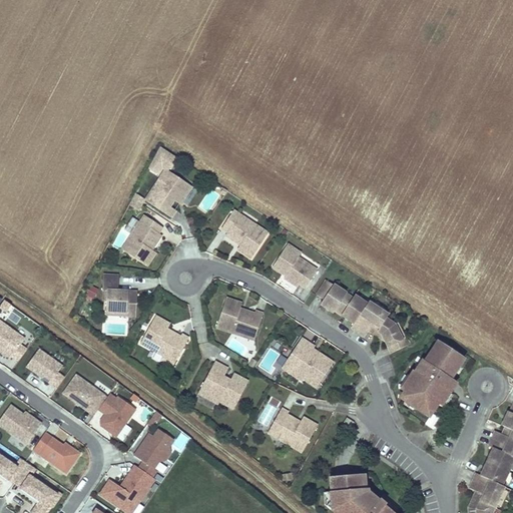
[(191,184),(166,168),(145,199),(171,216),(176,208),(169,204),(175,195),(182,199),(191,184)]
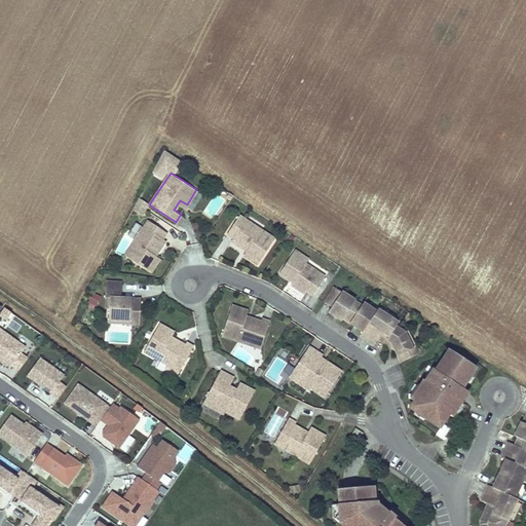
[(139,197),(132,210),(142,215),(149,203),(139,197)]
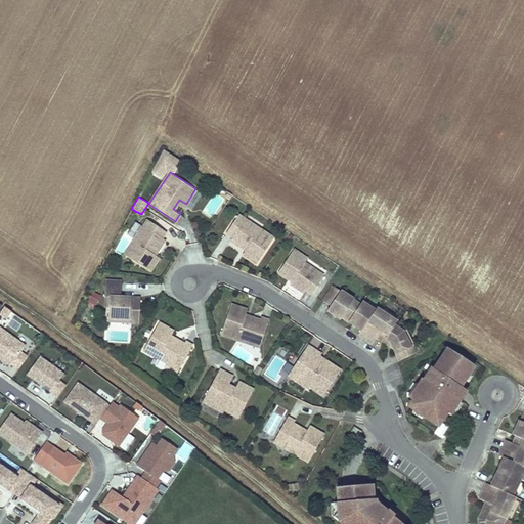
[(246,218),(239,213),(227,231),(233,234),(231,238),(243,246),(246,242),(249,244),(247,248),(244,252),(258,261),(274,236),(253,222),(250,226),(244,222),(246,218)]
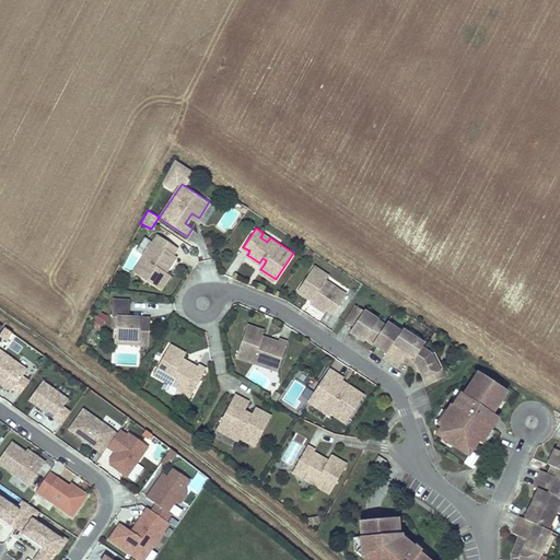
[(270,237),(263,233),(260,237),(267,242),(270,237)]
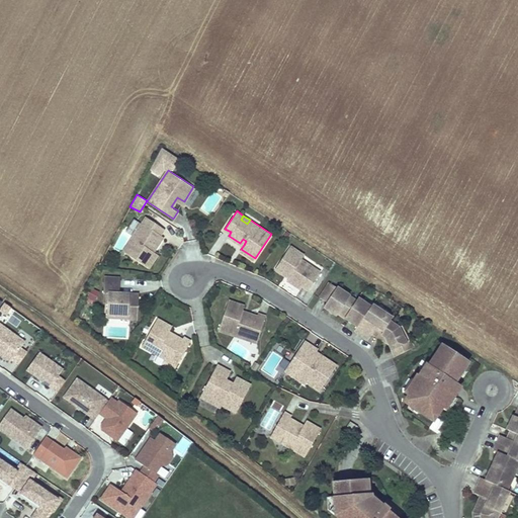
[(165,228),(147,217),(143,224),(147,226),(142,233),(138,230),(123,251),(149,268),(158,254),(154,251),(150,248),(152,245),(156,248),(164,237),(161,235),(165,228)]
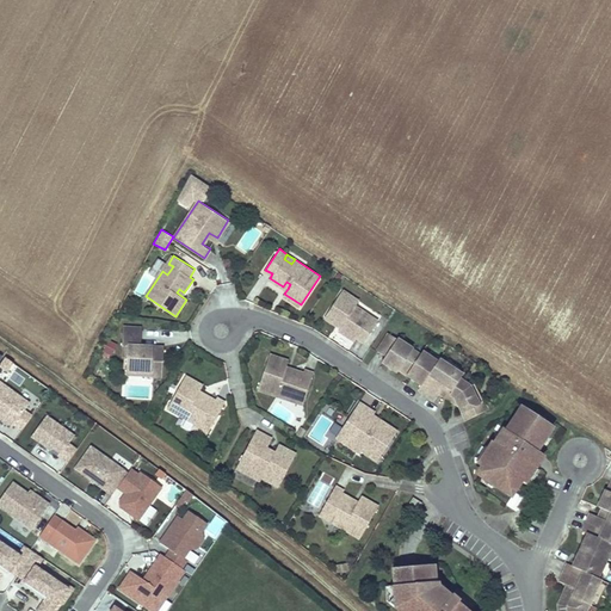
[(173,266),(168,264),(162,271),(167,275),(173,266)]
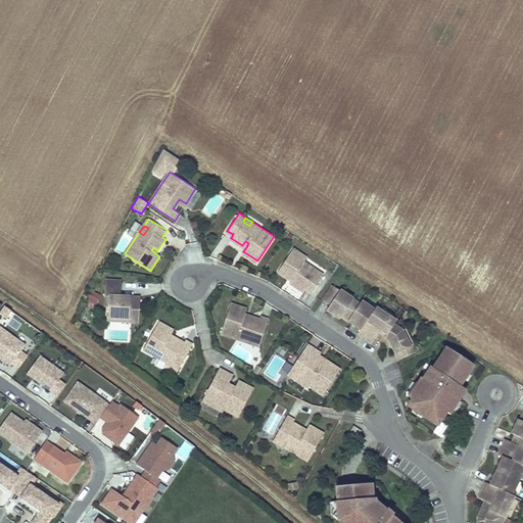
[(307,257),(293,247),(279,270),(288,276),(289,273),(294,276),(293,279),(291,282),(304,290),(306,287),(313,291),(324,274),(319,271),(317,274),(308,269),(312,266),(304,262),(307,257)]
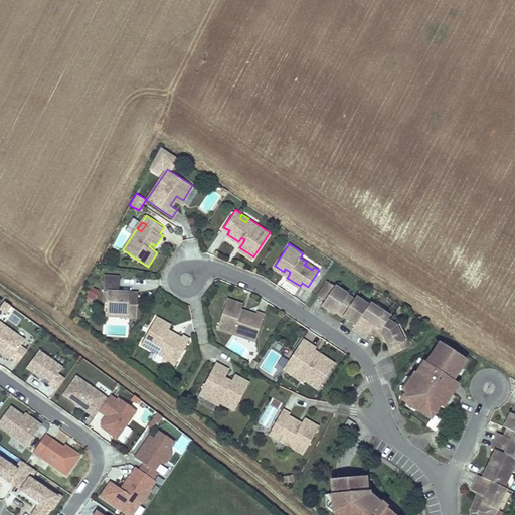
[(314,267),(307,262),(304,265),(312,270),(314,267)]
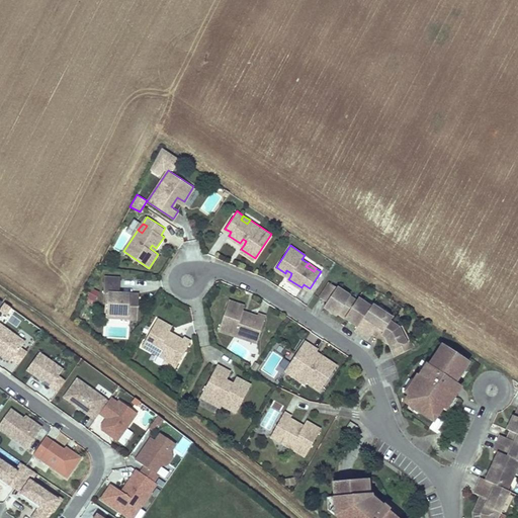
[(121,277),(105,276),(104,292),(109,292),(109,300),(108,313),(119,314),(119,317),(139,318),(140,294),(120,293),(121,277)]
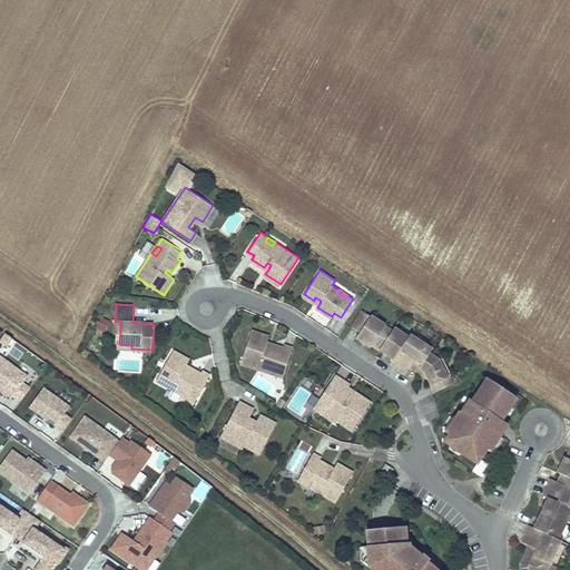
[(386,324),(364,310),(352,327),(360,332),(356,337),(371,346),(373,344),(380,349),(390,334),(383,328),(386,324)]
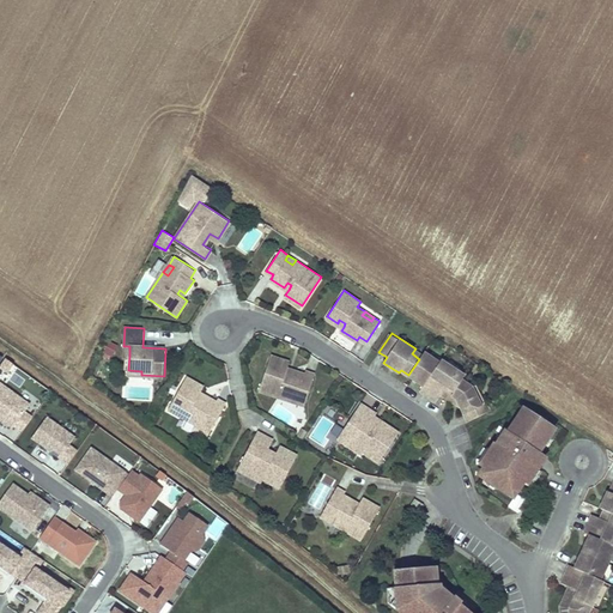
[(114,357),(116,343),(105,341),(103,354),(114,357)]
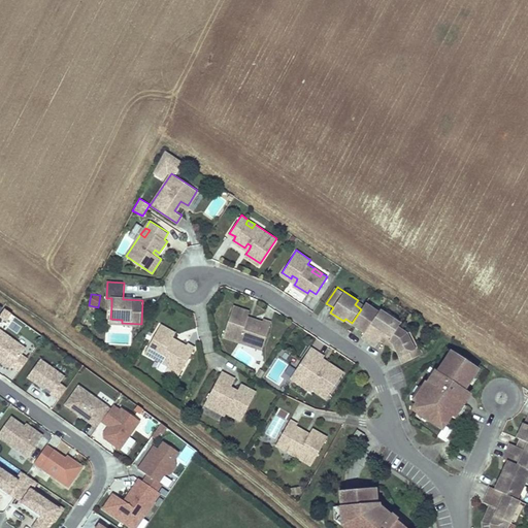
[(364,304),(358,300),(355,304),(361,309),(364,304)]
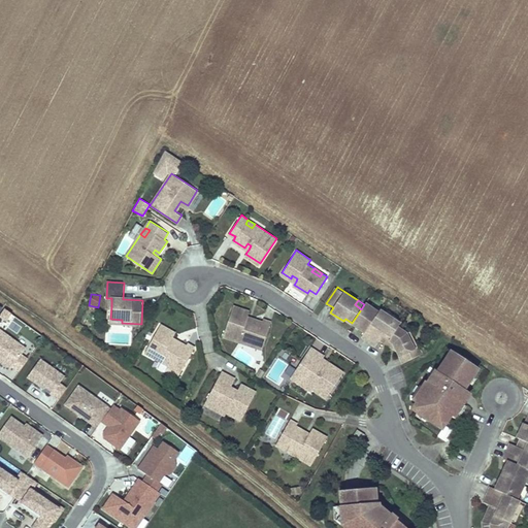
[(378,311),(365,302),(364,304),(361,309),(352,323),(365,332),(362,336),(369,340),(377,328),(371,323),(378,311)]
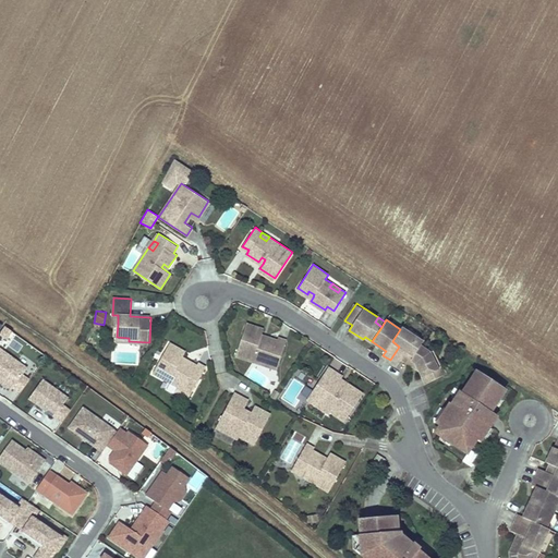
[(262,329),(246,324),(235,355),(264,364),(270,361),(278,363),(286,341),(277,338),(277,340),(270,339),(265,341),(258,339),(259,335),(262,329)]
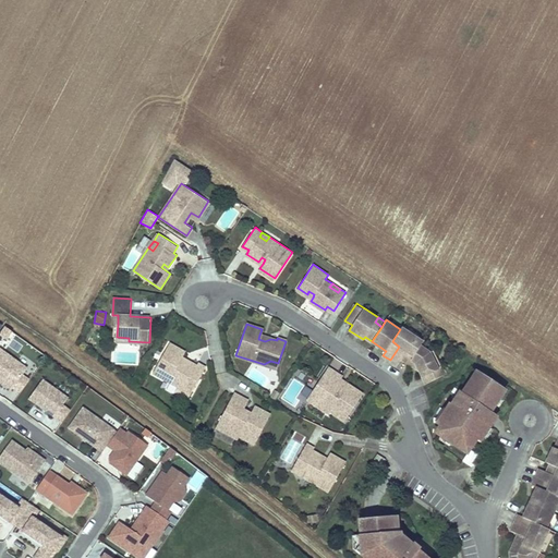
[(423,341),(402,327),(400,329),(392,341),(399,347),(390,360),(398,365),(402,359),(404,354),(412,359),(421,344),(423,341)]
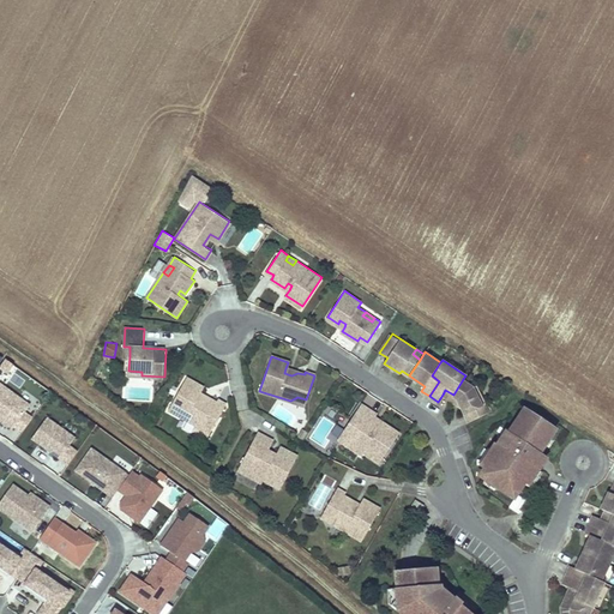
[(202,386),(186,378),(168,409),(197,425),(205,422),(212,427),(226,404),(217,399),(216,402),(210,398),(203,401),(196,397),(198,392),(202,386)]
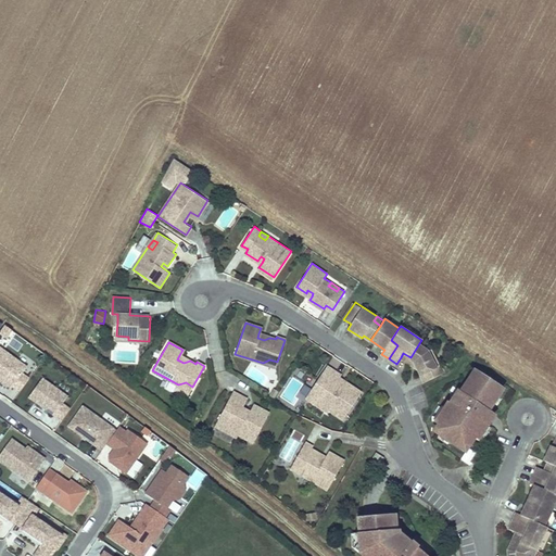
[(427,348),(419,343),(411,357),(409,358),(417,363),(416,364),(418,368),(425,382),(444,374),(440,365),(436,367),(427,348)]
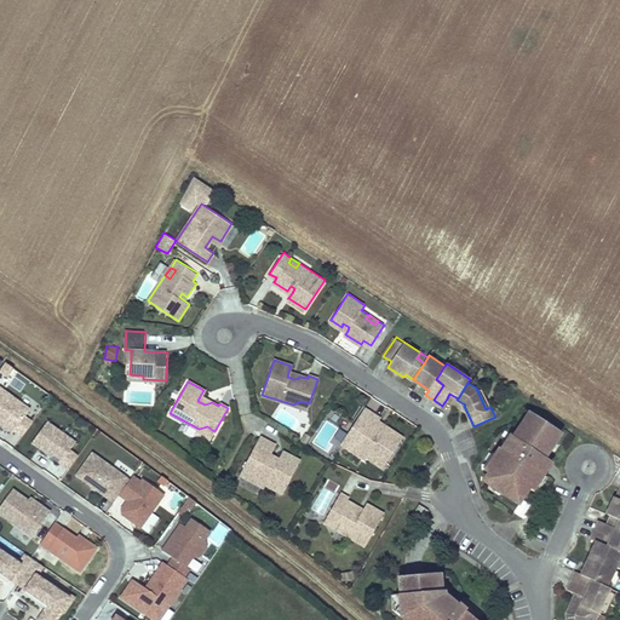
[(481,386),(476,388),(486,409),(491,407),(481,386)]
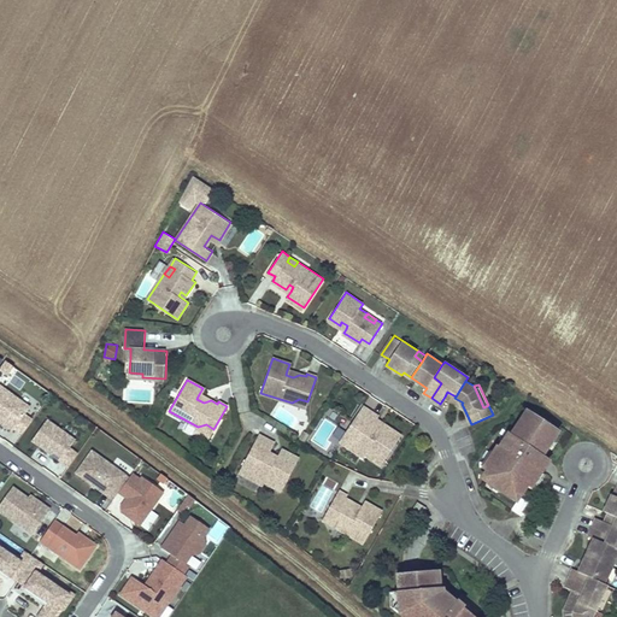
[(15,430),(22,436),(31,422),(24,416),(29,410),(0,388),(0,424),(12,433),(15,430)]
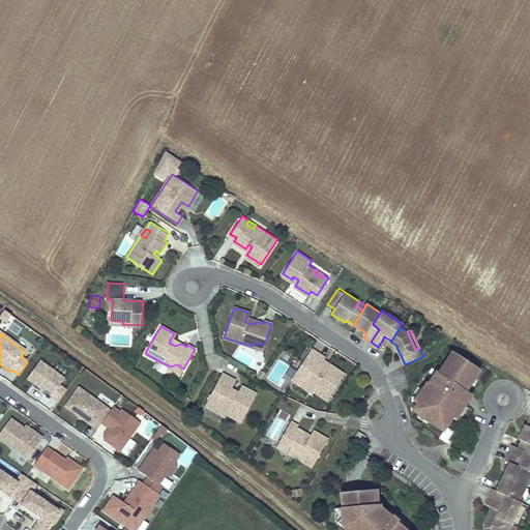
[(390,342),(388,345),(399,351),(396,347),(398,346),(390,342)]
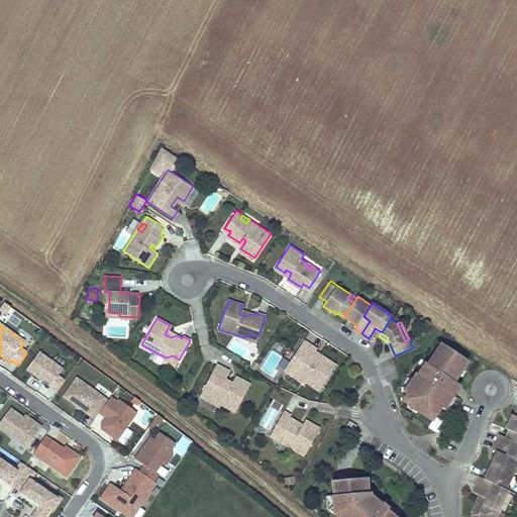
[(317,349),(304,340),(285,370),(305,383),(307,381),(320,390),(336,365),(322,355),(316,365),(309,360),(317,349)]
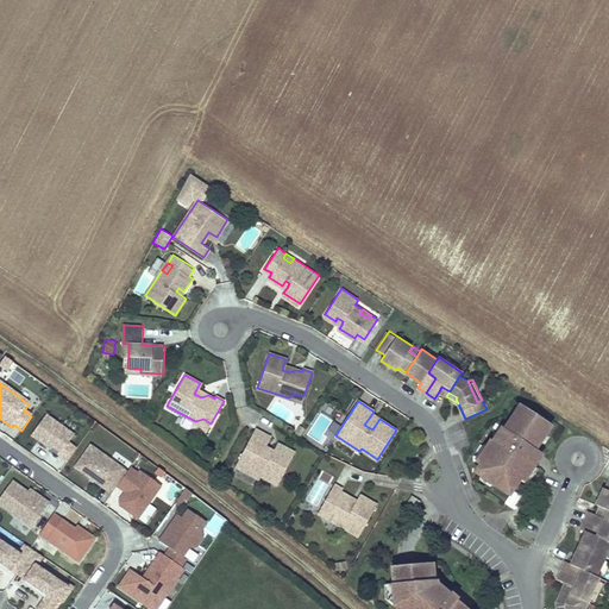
[(550,425),(523,408),(519,415),(512,426),(508,431),(501,426),(491,440),(490,439),(478,456),(485,460),(478,472),(489,479),(488,481),(508,495),(518,479),(521,482),(532,466),(528,464),(531,462),(529,456),(550,425)]
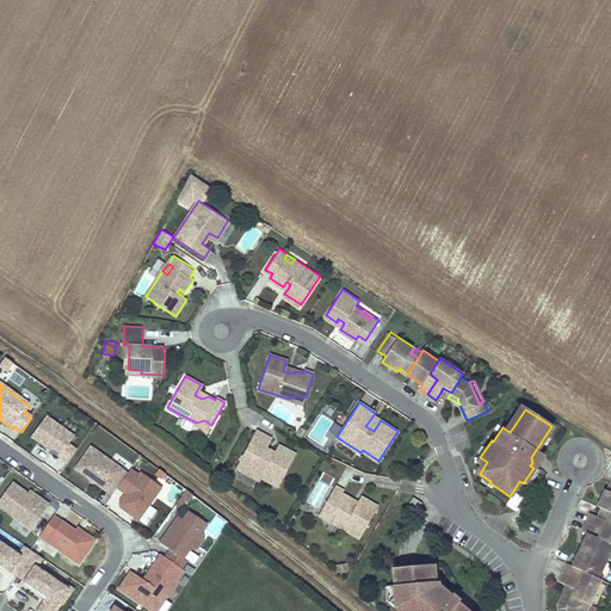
[(513,427),(520,417),(516,414),(508,424),(513,427)]
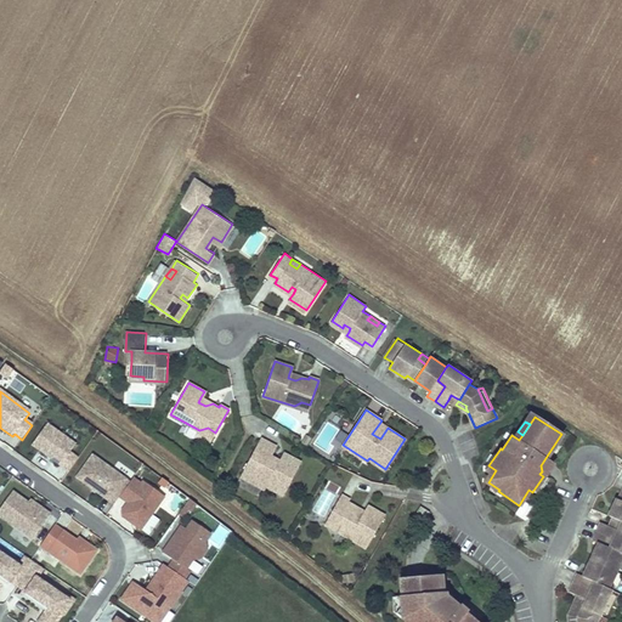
[(388,428),(380,423),(372,434),(380,439),(388,428)]
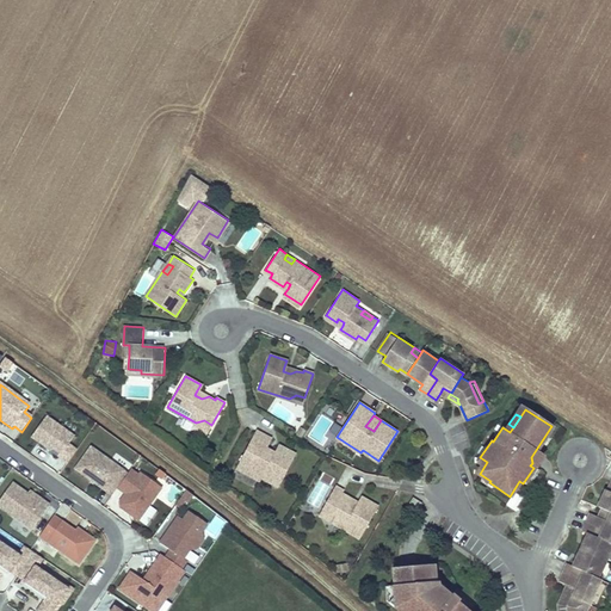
[(31,438),(67,464),(76,451),(68,445),(74,438),(47,418),(31,438)]
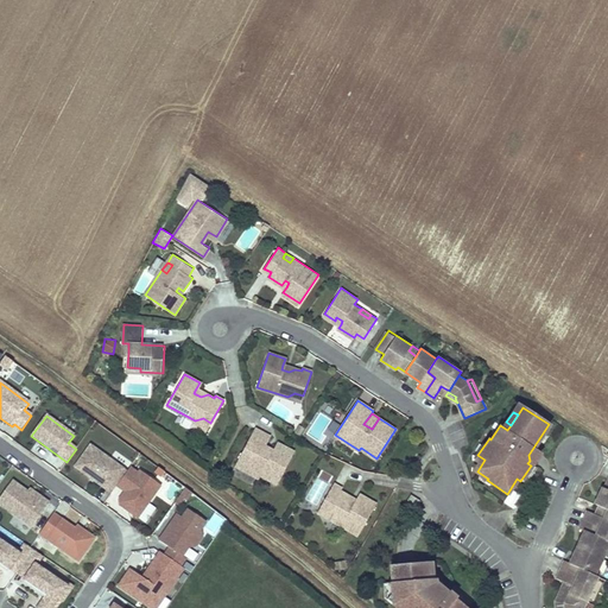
[(203,418),(195,420),(208,429),(210,423),(203,418)]
